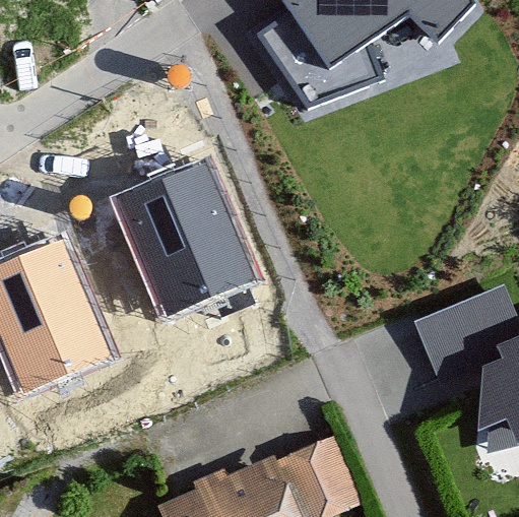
[(281,0),(287,10),(256,31),(308,108),(385,78),(370,40),(409,14),(438,41),(473,1),(472,0),(281,0)]
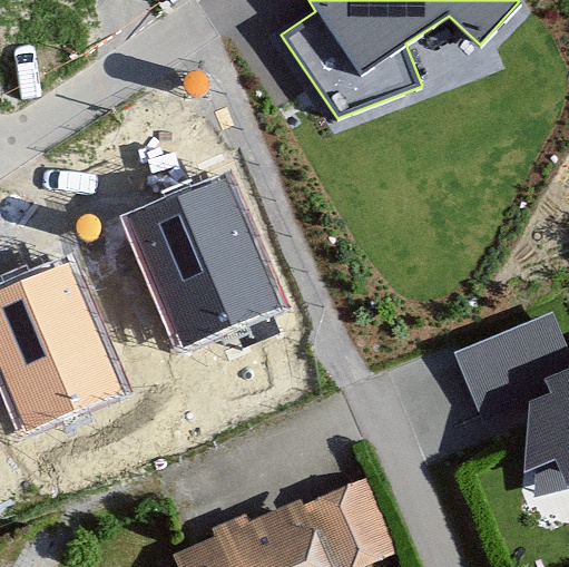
[(222,175),(129,213),(184,343),(275,305),(222,175)]
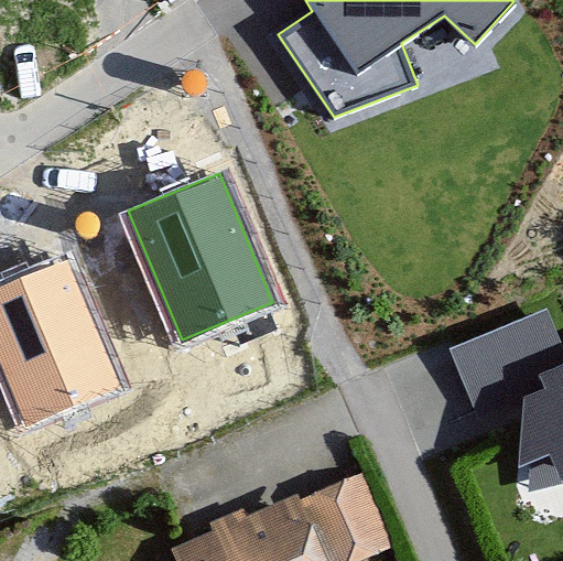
[(66,259),(0,287),(0,355),(29,427),(120,389),(66,259)]
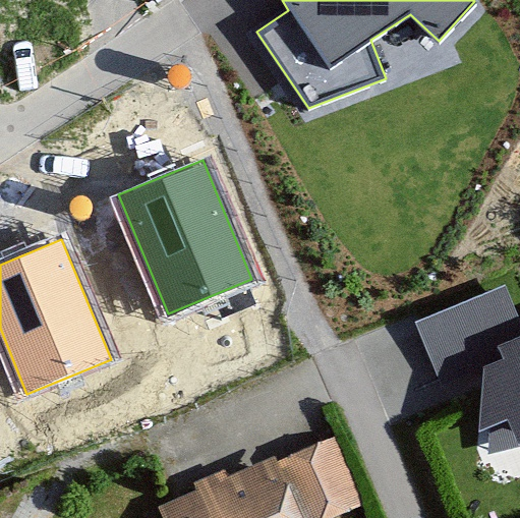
[(519,339),(519,323),(504,285),(413,323),(440,385),(500,360),(496,350),(519,339)]
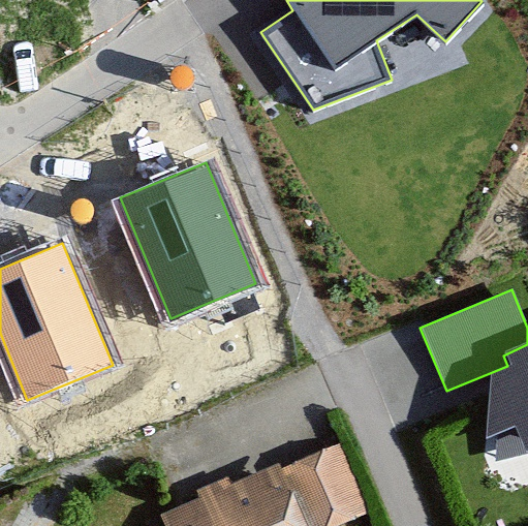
[(527,344),(503,356),(507,366),(508,369),(491,377),(486,443),(516,432),(526,458),(527,457),(527,344)]
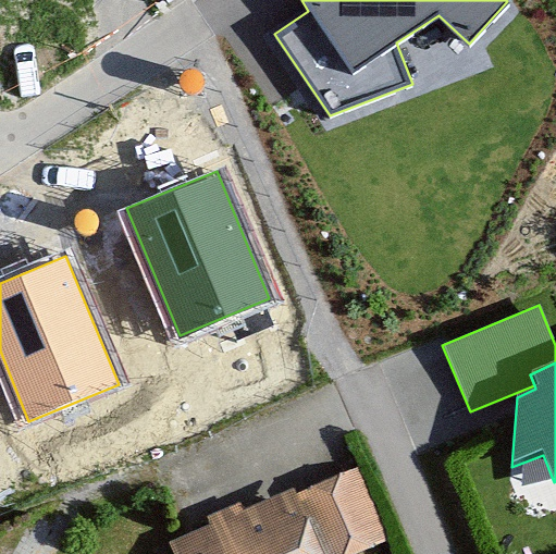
[(296,494),(321,553),(355,553),(388,539),(357,468),(296,494)]
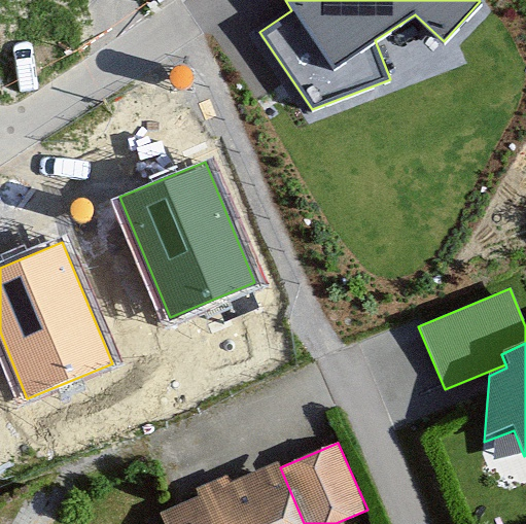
[(277,461),(159,514),(163,523),(304,523),(280,467),(277,461)]
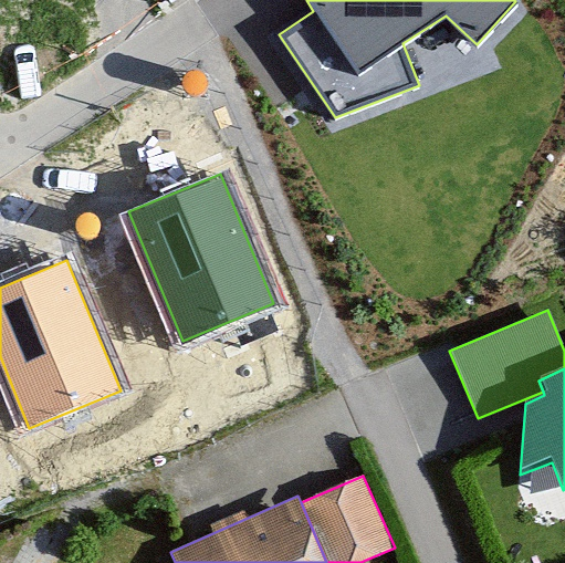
All buildings are outlined.
